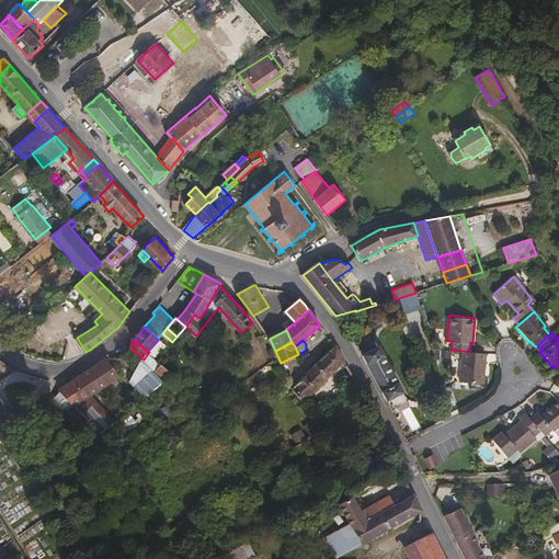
[(303,402),(345,361),(337,345),(292,388),(303,402)]
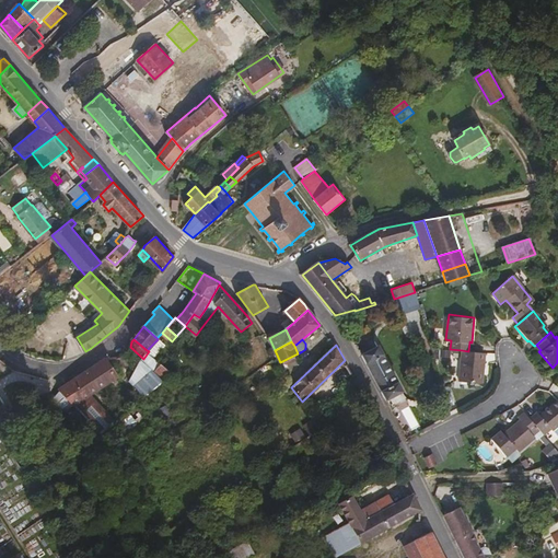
[(160,352),(151,346),(147,350),(149,351),(155,358),(160,352)]
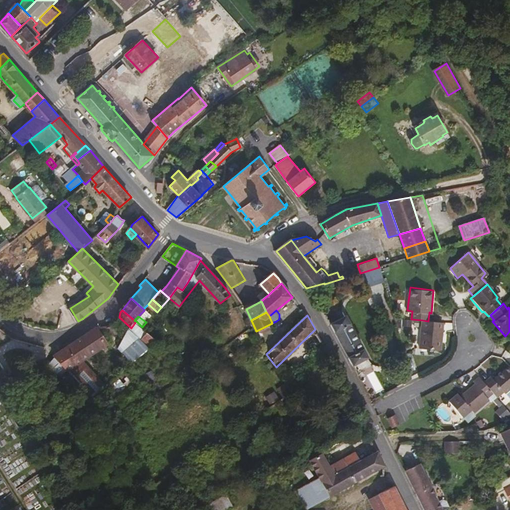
[(368,357),(357,339),(346,317),(337,321),(334,317),(328,320),(352,364),(368,357)]
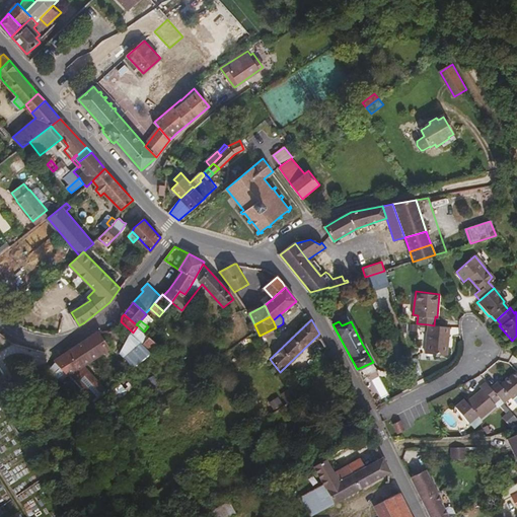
[(446,355),(449,327),(434,325),(428,324),(425,352),(446,355)]
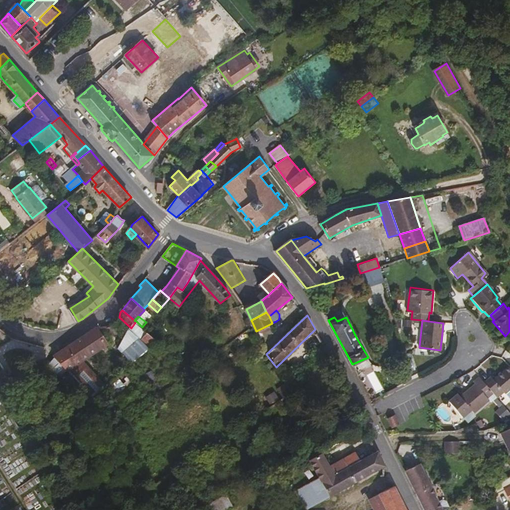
[(142,327),(136,321),(131,328),(129,330),(138,338),(150,348),(158,341),(142,327)]
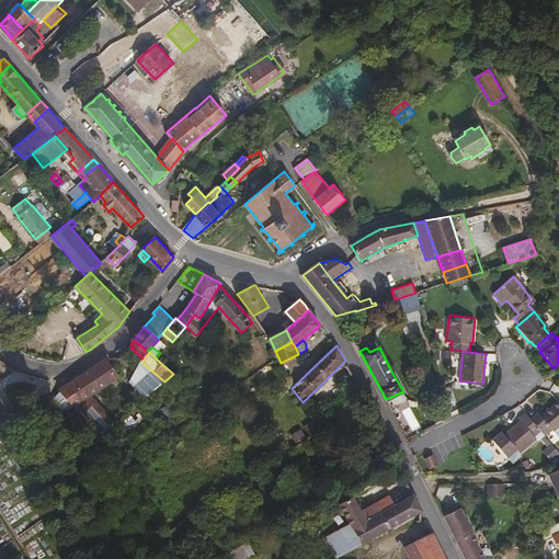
[(89,395),(117,375),(106,358),(60,389),(75,405),(89,395)]
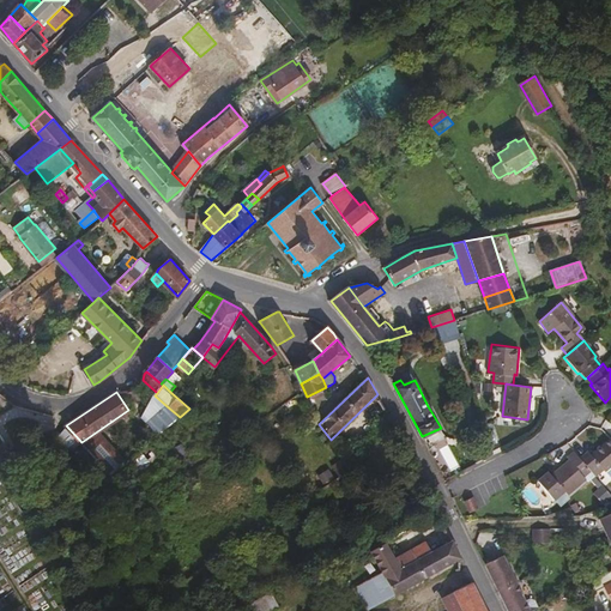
[(159,434),(180,417),(165,405),(147,422),(159,434)]
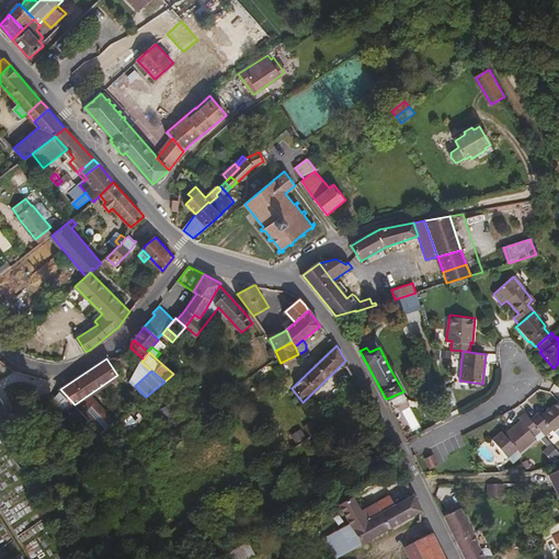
[(115,423),(89,395),(75,405),(102,433),(115,423)]
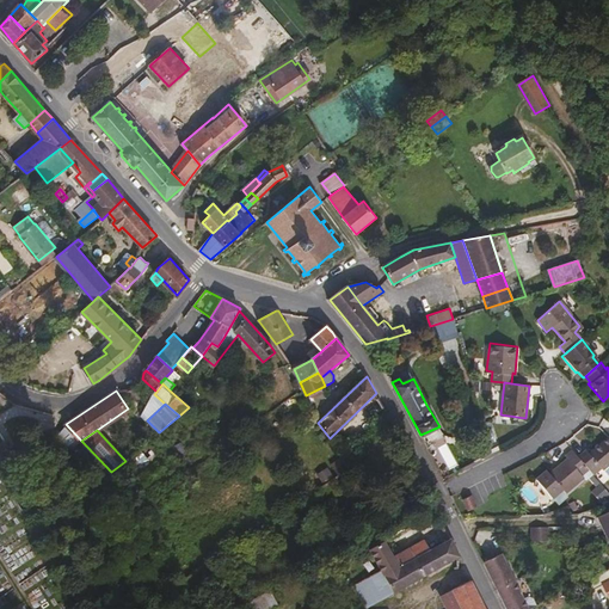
[(604,468),(608,463),(608,437),(591,453),(588,448),(579,456),(589,468),(592,472),(602,465),(604,468)]
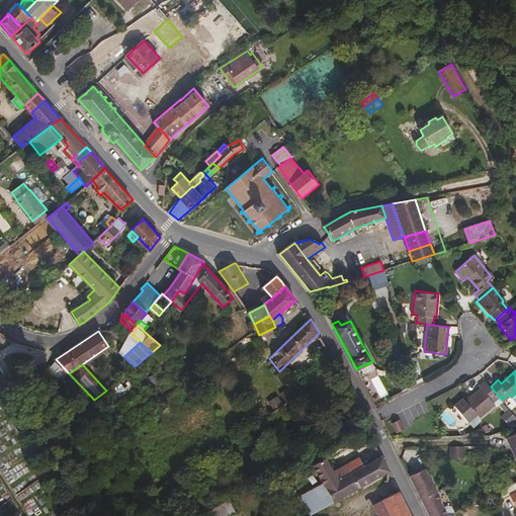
[(305,383),(296,373),(286,381),(294,393),(305,383)]
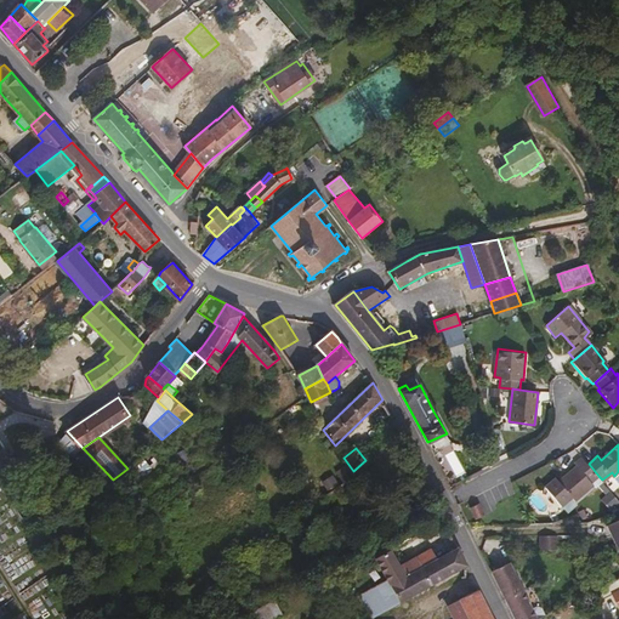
[(575,500),(595,484),(592,481),(598,476),(589,464),(581,455),(575,461),(578,464),(558,480),(556,476),(545,484),(561,504),(572,495),(575,500)]
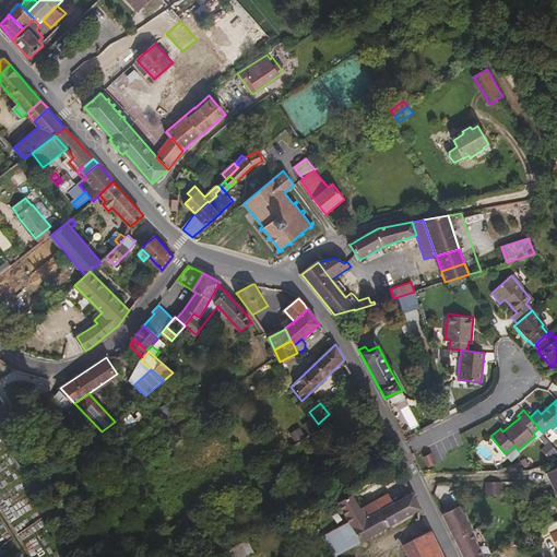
[(554,445),(556,441),(556,436),(553,431),(546,436),(554,445)]
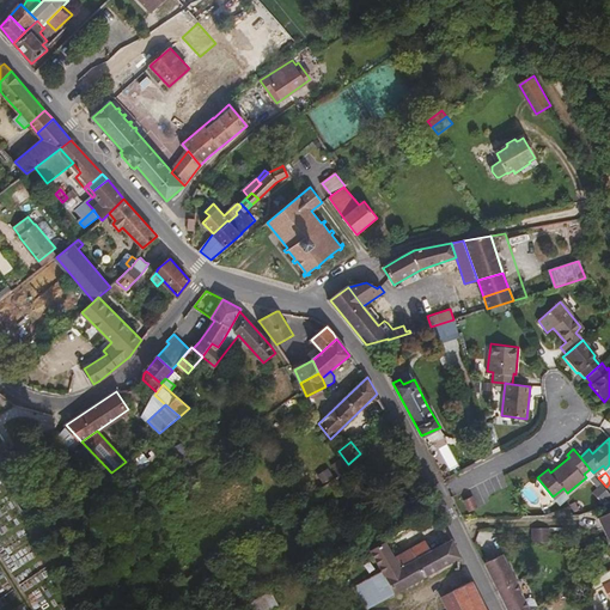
[(325,492),(333,486),(330,481),(322,487),(325,492)]
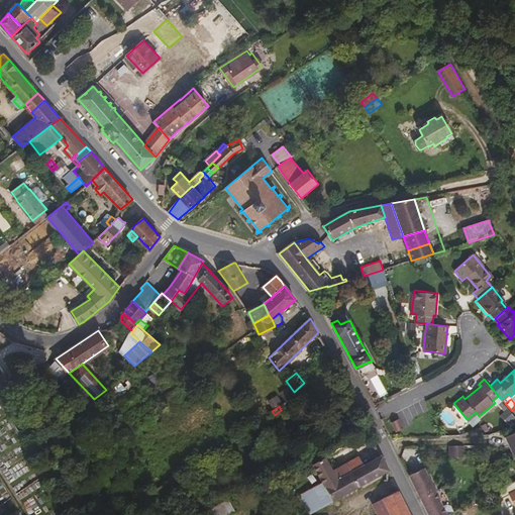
[(514,431),(505,436),(514,455),(514,431)]
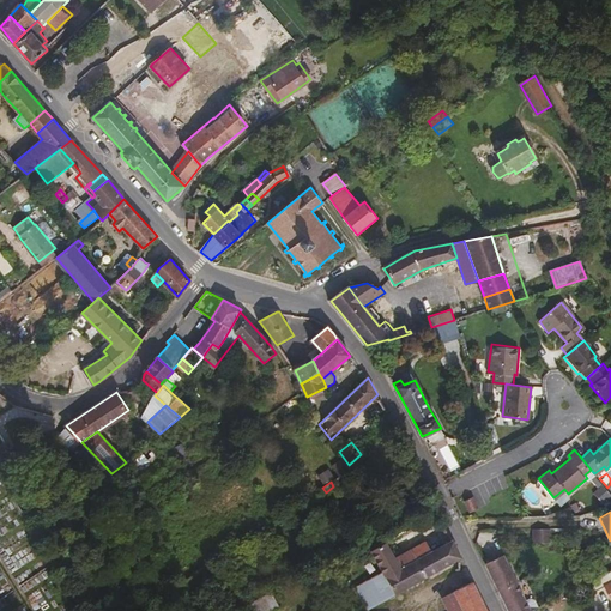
[(546,543),(546,528),(522,528),(522,538),(531,538),(531,543),(546,543)]
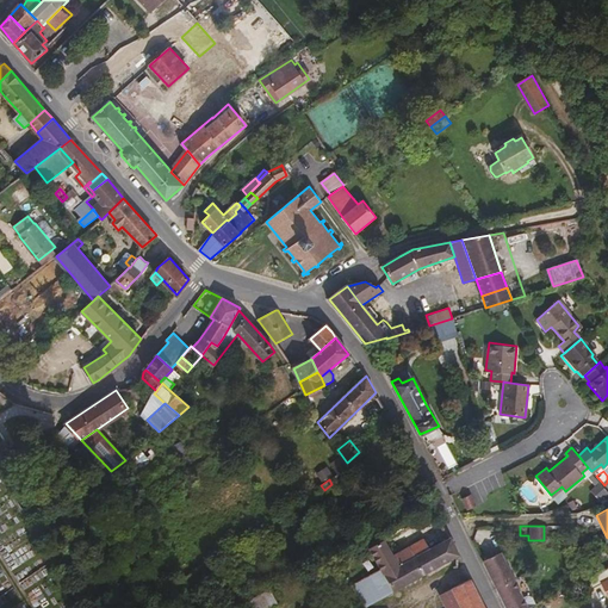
[(383,574),(429,548),(423,540),(419,540),(392,553),(384,539),(368,547),(380,570),(383,574)]
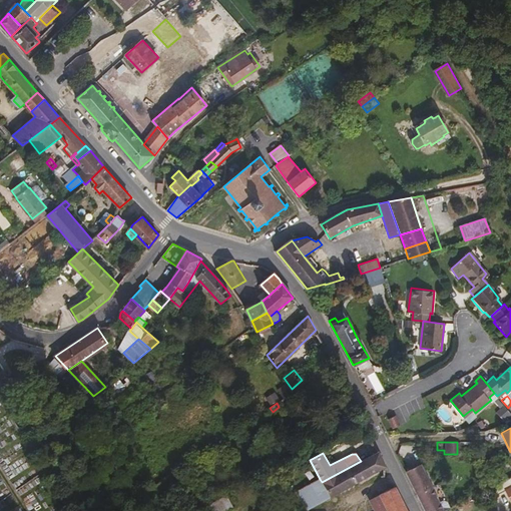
[(330,496),(385,466),(377,453),(361,461),(322,482),(330,496)]
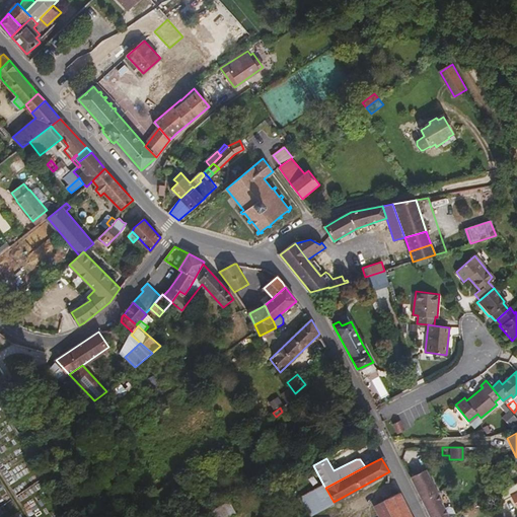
[(436,488),(427,469),(412,475),(423,500),(428,497),(427,493),(433,490),(433,489),(436,488)]
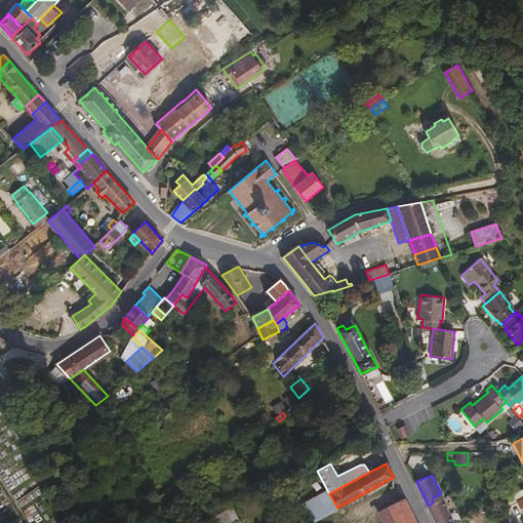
[(337,508),(329,493),(327,490),(303,503),(309,515),(313,520),(337,508)]
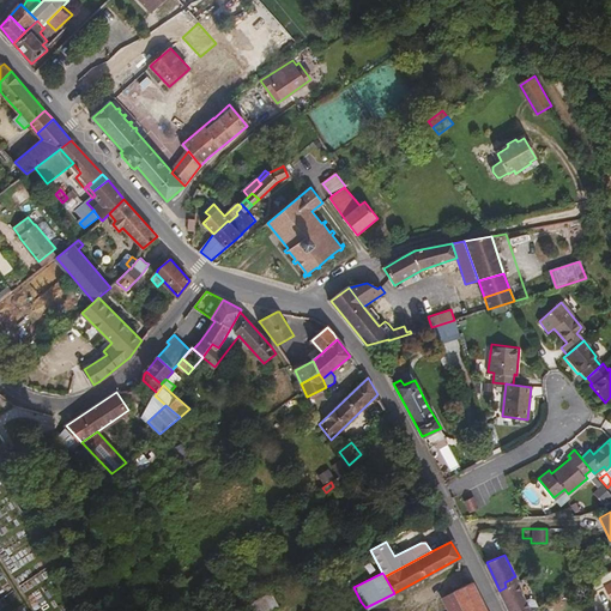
[(525,598),(515,576),(512,578),(512,579),(504,582),(506,587),(500,591),(509,610),(531,610),(528,605),(525,598)]
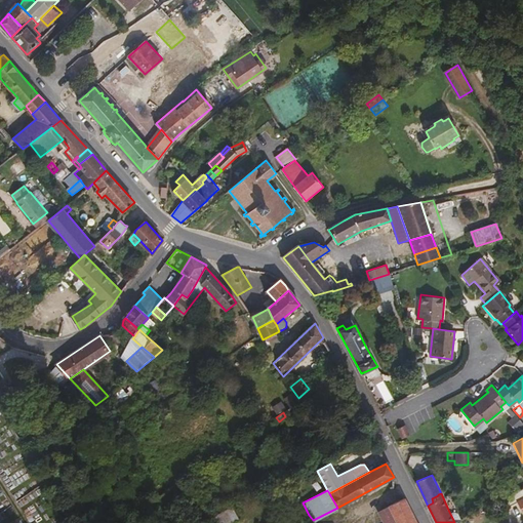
[(416,522),(404,497),(389,506),(398,522),(416,522)]
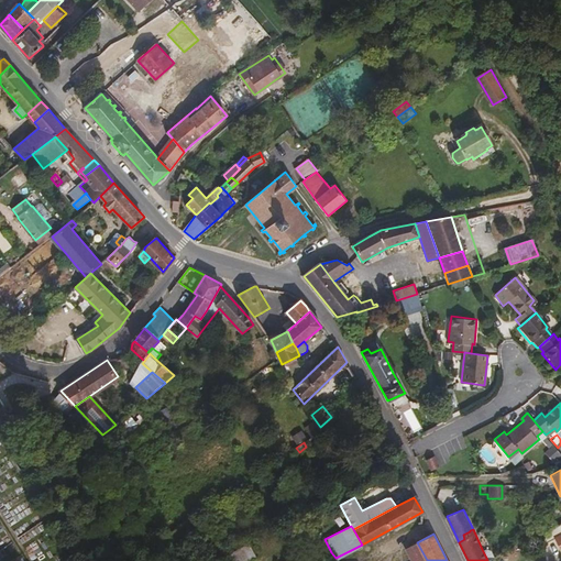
[(314,560),(331,552),(325,539),(285,560),(314,560)]
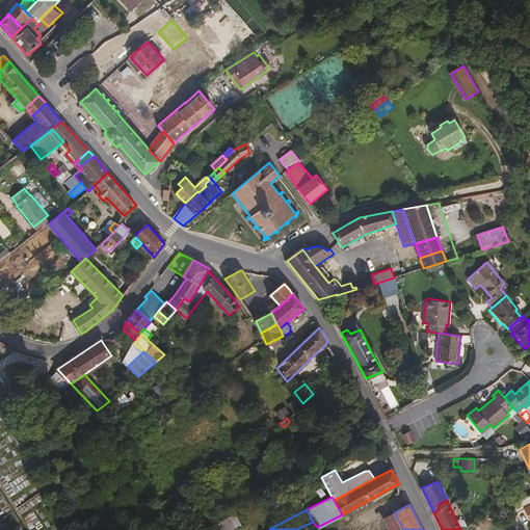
[(467,526),(462,518),(459,517),(455,519),(458,525),(464,523),(466,527),(467,526)]
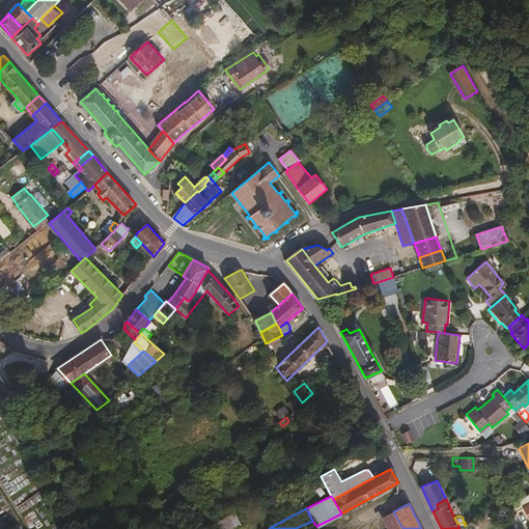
[(226,525),(222,518),(213,523),(216,528),(219,528),(226,525)]
